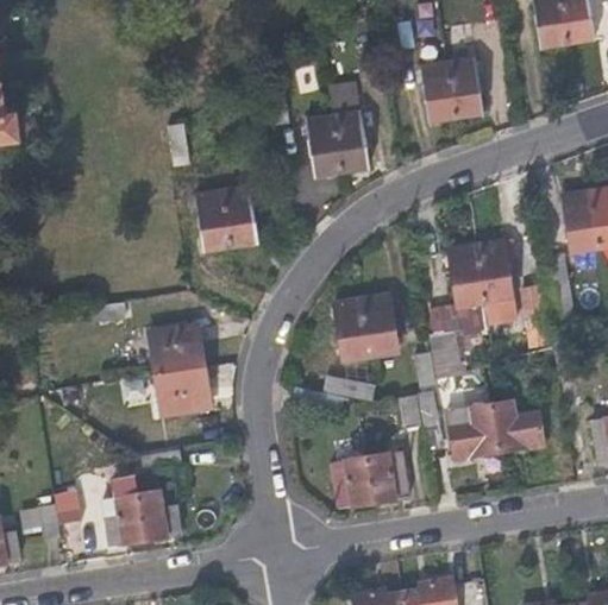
[(532,0),(539,48),(566,43),(561,0),(532,0)]
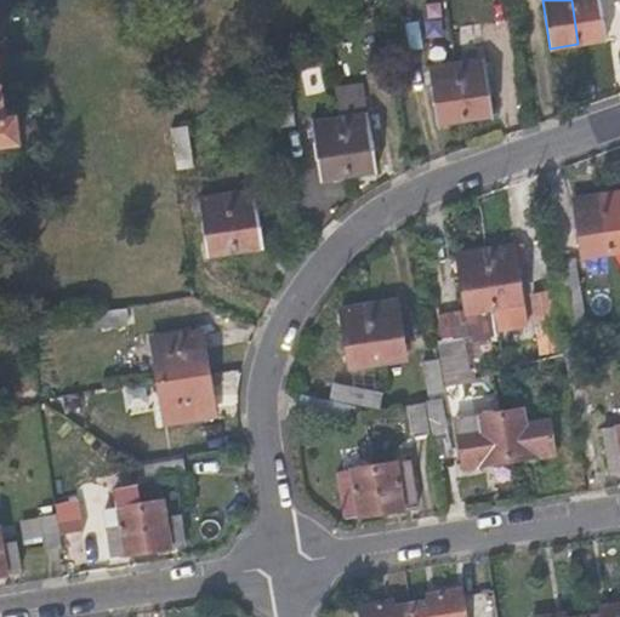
[(572,0),(578,44),(606,40),(599,0),(572,0)]
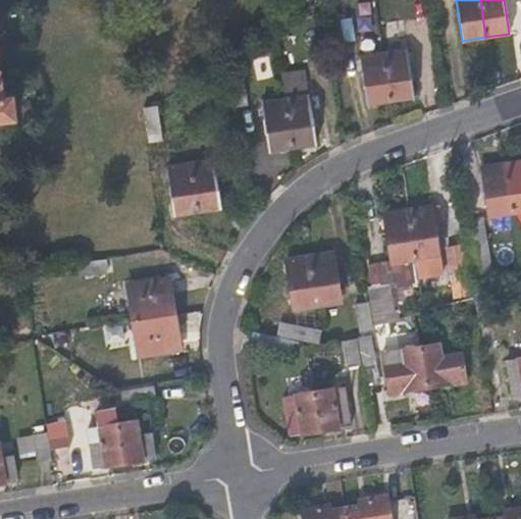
[(339,14),(324,16),(329,46),(344,43),(339,14)]
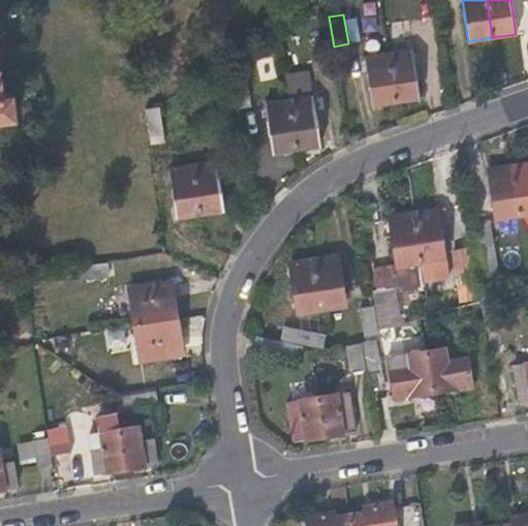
[(389,41),(391,53),(405,51),(403,39),(389,41)]
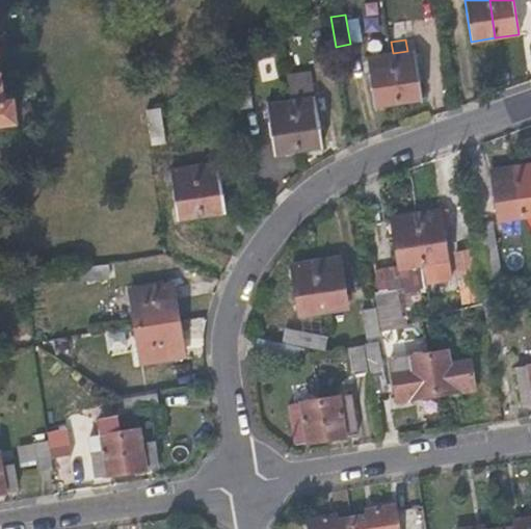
[(393,53),(391,54),(398,104),(422,100),(415,50),(407,51),(393,53)]
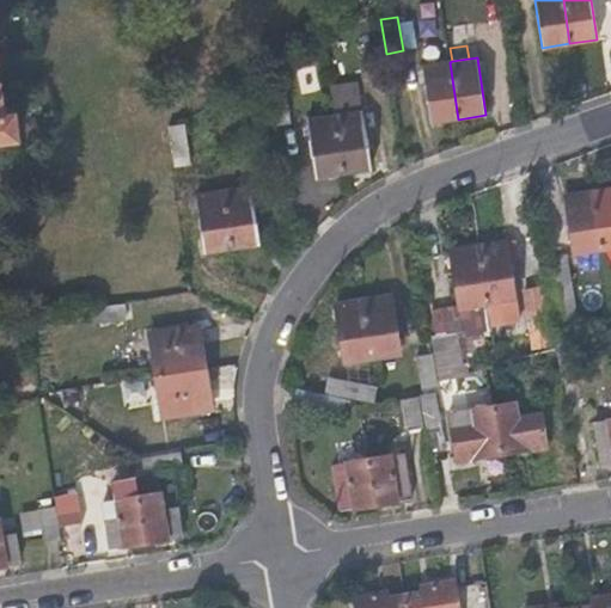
[(458,120),(450,62),(422,66),(431,123),(458,120)]
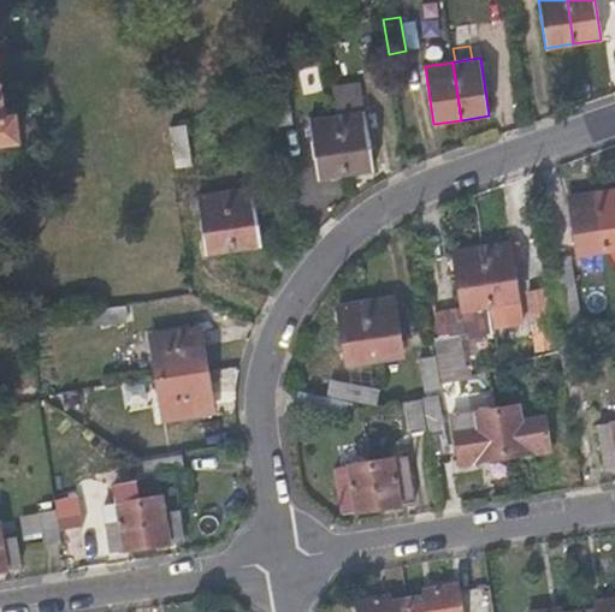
[(285,76),(268,78),(276,125),(294,123),(285,76)]
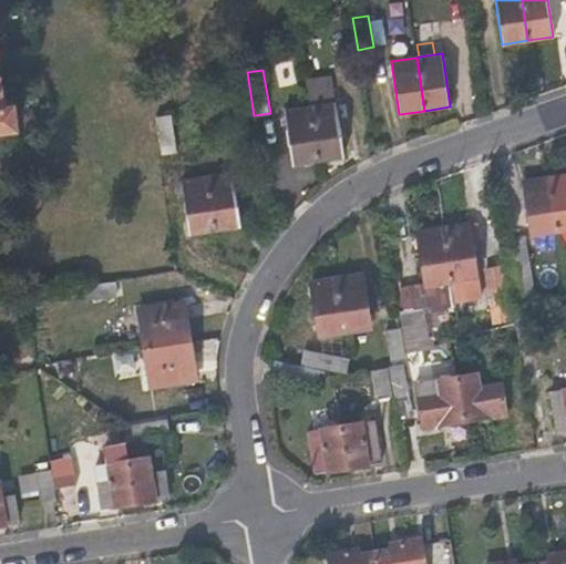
[(331,78),(305,81),(309,109),(318,161),(342,157),(336,104),(335,104),(331,78)]
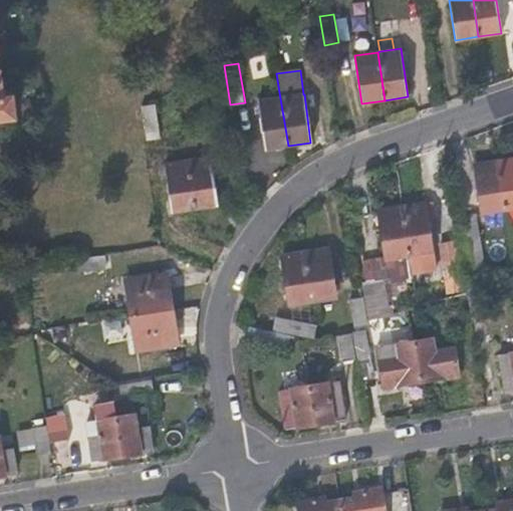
[(0,118),(14,117),(11,97),(3,98),(0,79),(0,118)]
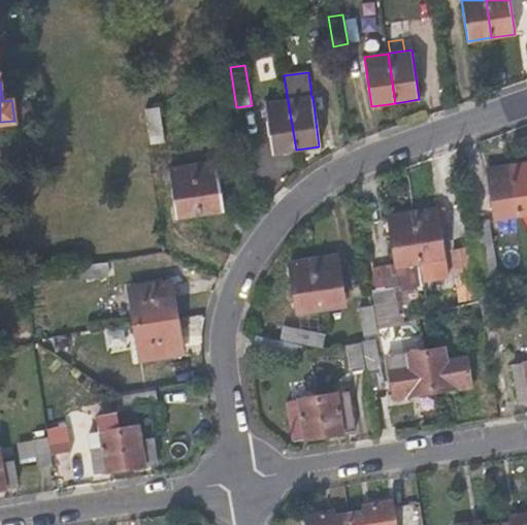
[(145,112),(159,104),(159,100),(144,102),(145,112)]
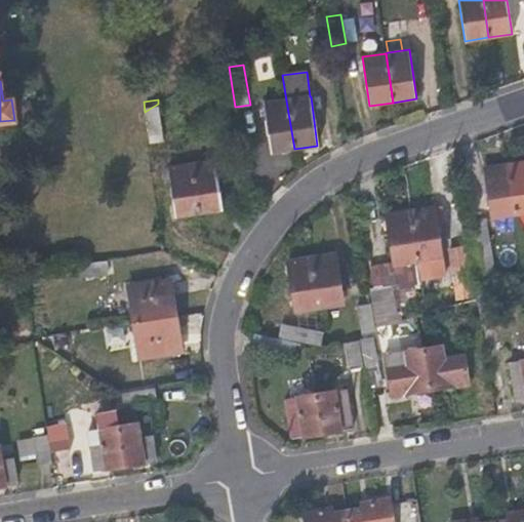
[(294,149),(286,101),(264,104),(270,152),(294,149)]
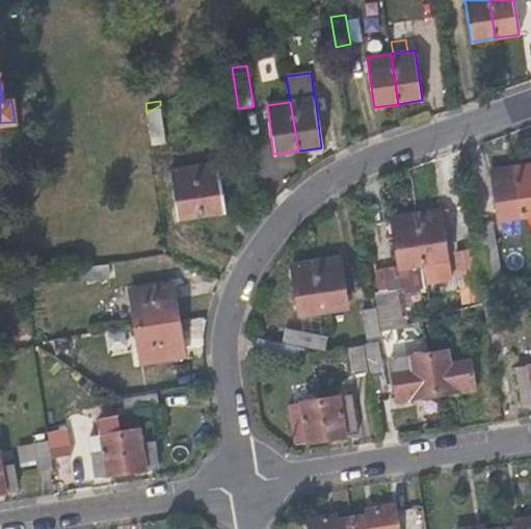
[(147,113),(151,138),(165,136),(160,105),(147,113)]
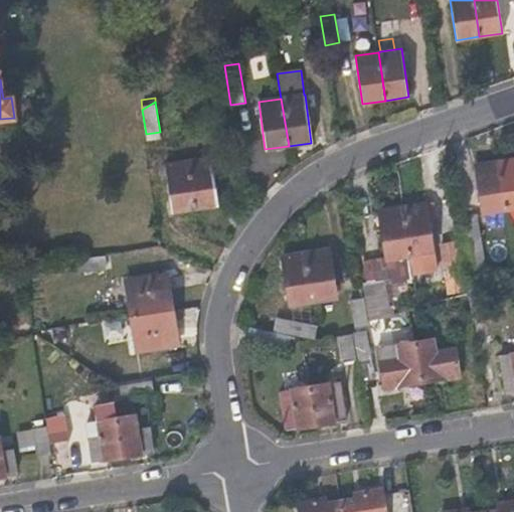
[(205,148),(186,151),(187,161),(206,158),(205,148)]
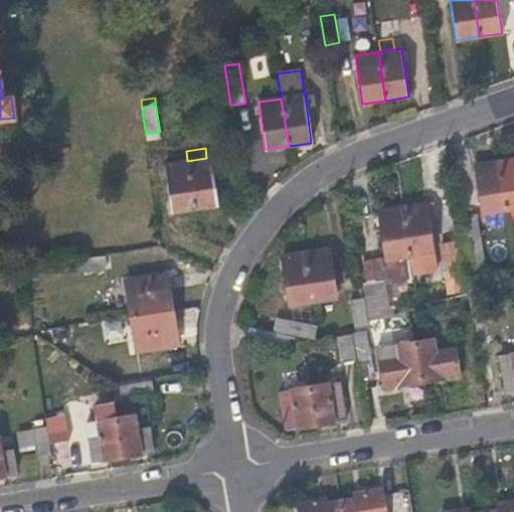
[(187,161),(195,208),(218,205),(211,158),(206,158),(187,161)]
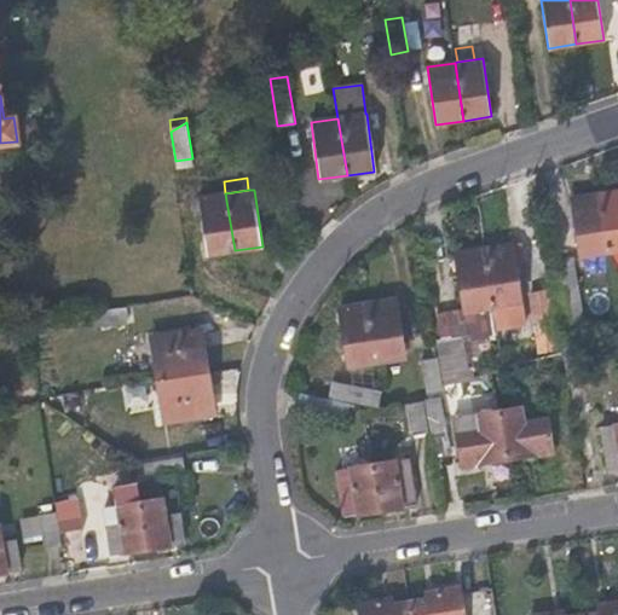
[(617,192),(600,195),(610,253),(617,250),(617,192)]
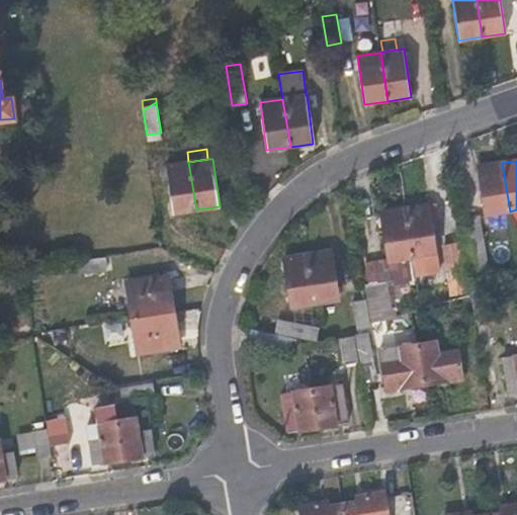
[(173,212),(196,209),(188,162),(166,165),(173,212)]
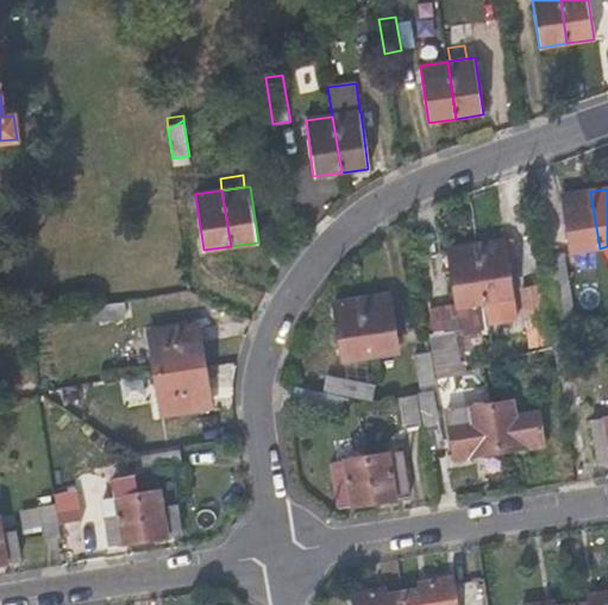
[(600,249),(590,191),(564,196),(572,252),(600,249)]
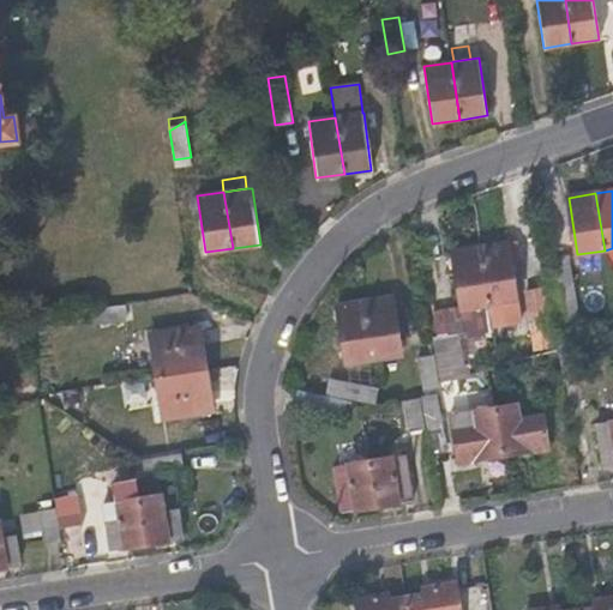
[(508,245),(481,248),(490,305),(517,300),(508,245)]
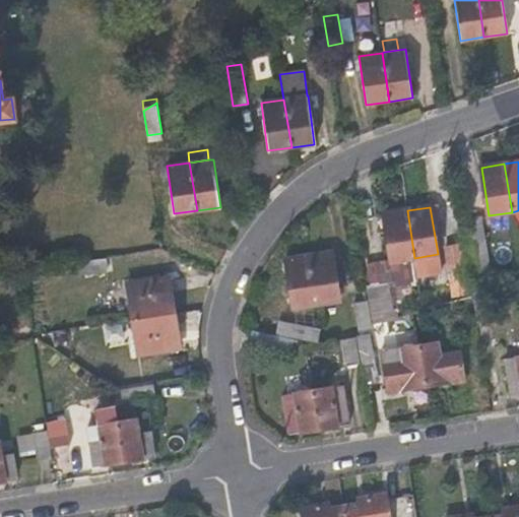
[(414,258),(407,210),(384,214),(391,262),(395,261),(398,282),(412,280),(409,259),(414,258)]
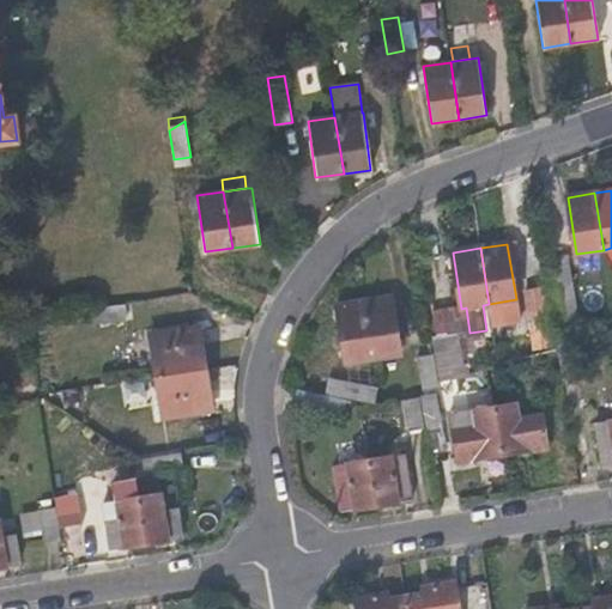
[(545,287),(526,291),(534,351),(553,346),(545,287)]
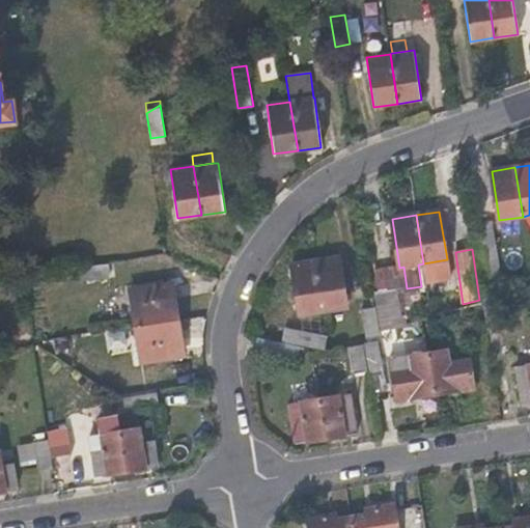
[(339,258),(315,261),(323,310),(346,307),(339,258)]
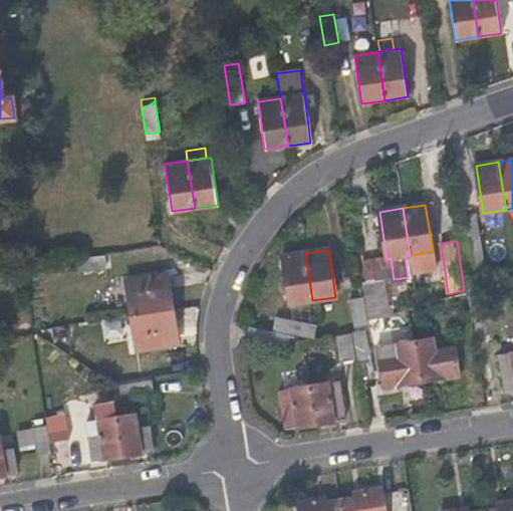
[(312,300),(305,253),(282,256),(290,303),(312,300)]
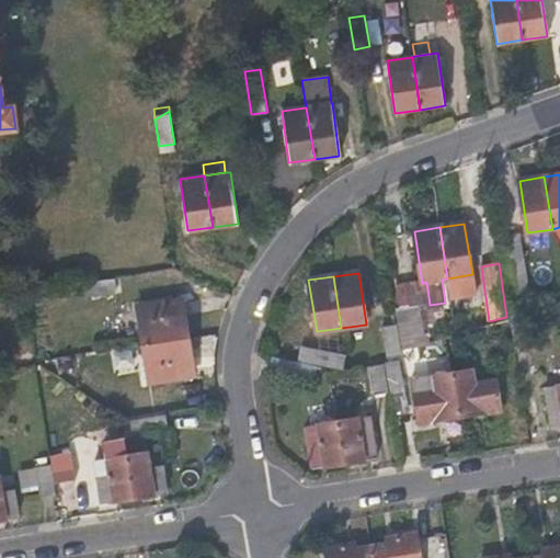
[(113,280),(81,284),(83,299),(115,295),(113,280)]
